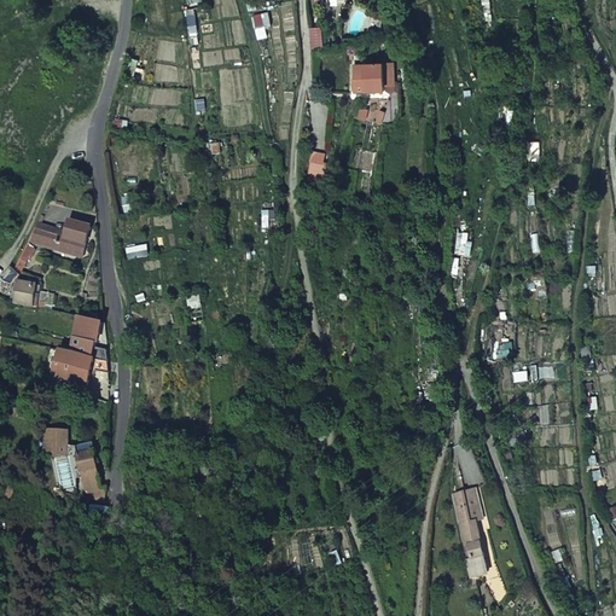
[(352,76),(353,89),(383,87),(382,70),(391,70),(390,62),(364,63),(364,76),(352,76)]
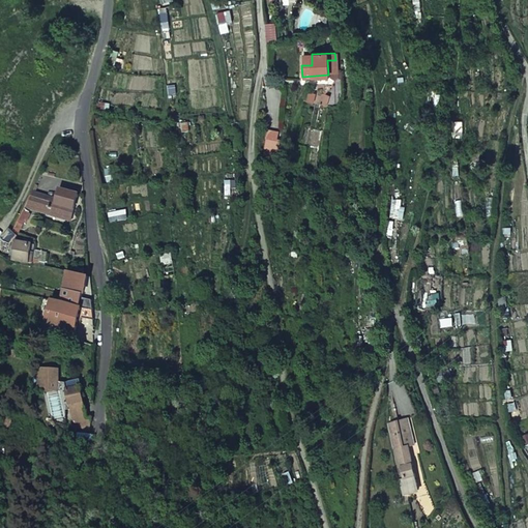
[(266,129),(265,138),(276,140),(279,132),(266,129)]
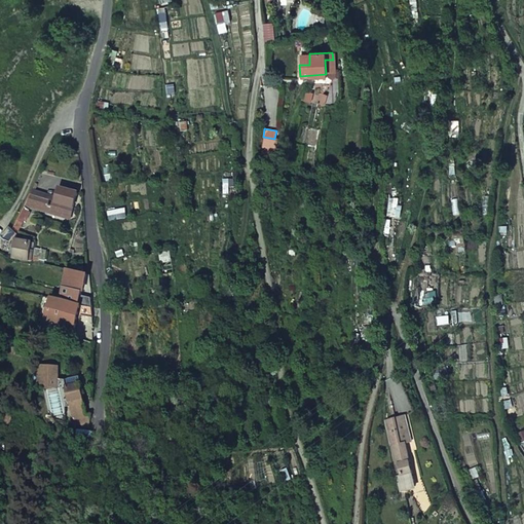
[(274,154),(277,140),(274,139),(263,137),(262,151),(274,154)]
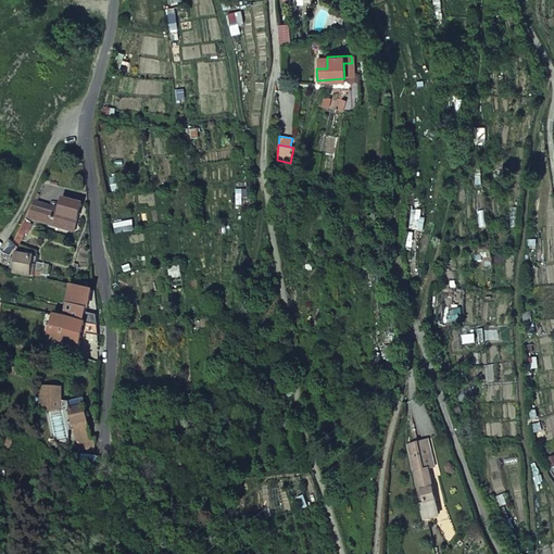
[(59,206),(58,211),(76,215),(80,202),(62,194),(59,206)]
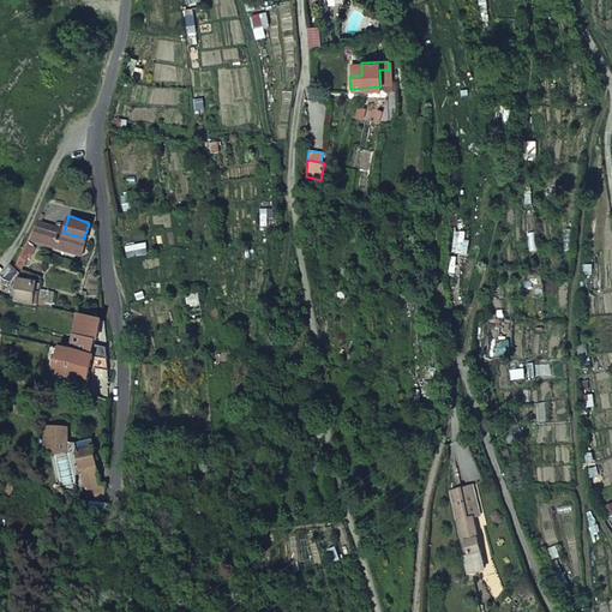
[(35,220),(27,238),(81,251),(84,238),(64,233),(65,228),(35,220)]
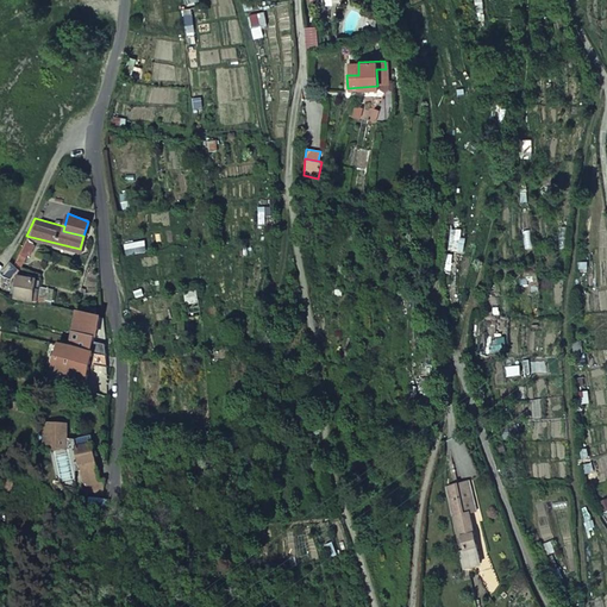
[(14,289),(13,298),(31,300),(35,279),(18,276),(14,289)]
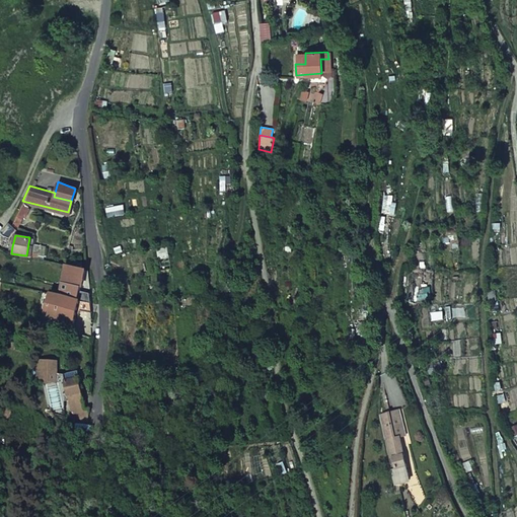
[(69,266),(65,283),(80,287),(84,270),(69,266)]
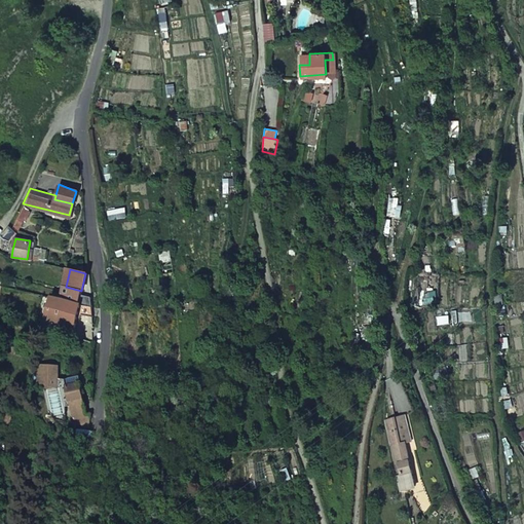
[(79,294),(76,303),(79,303),(90,306),(89,296),(79,294)]
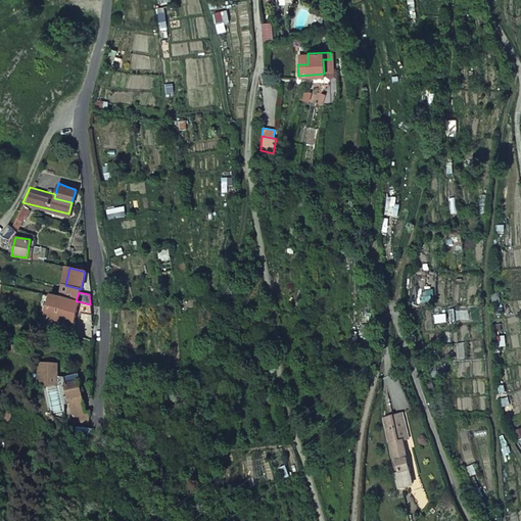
[(62,297),(51,295),(46,318),(72,324),(76,311),(79,301),(76,301),(62,297)]
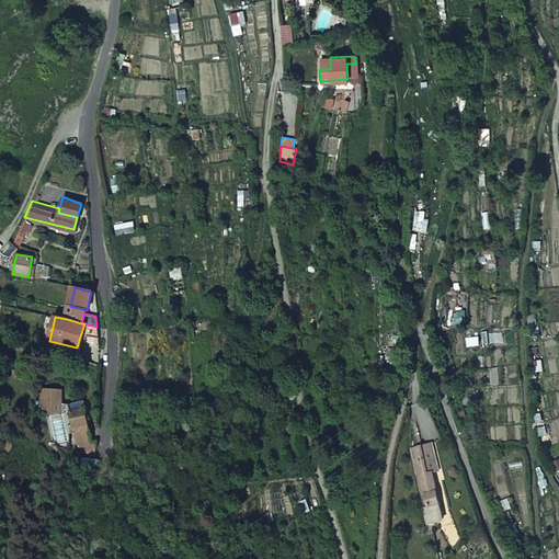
[(84,323),(81,333),(98,337),(97,327),(84,323)]
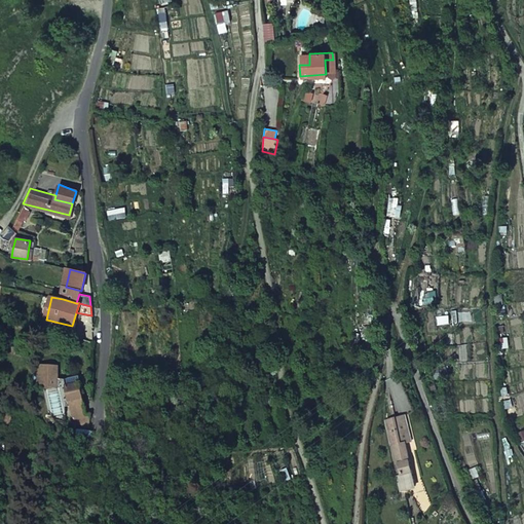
[(59,391),(62,405),(69,404),(72,423),(86,426),(88,413),(83,414),(78,375),(68,377),(60,377),(57,376),(57,364),(37,364),(37,386),(49,387),(53,390),(59,391)]
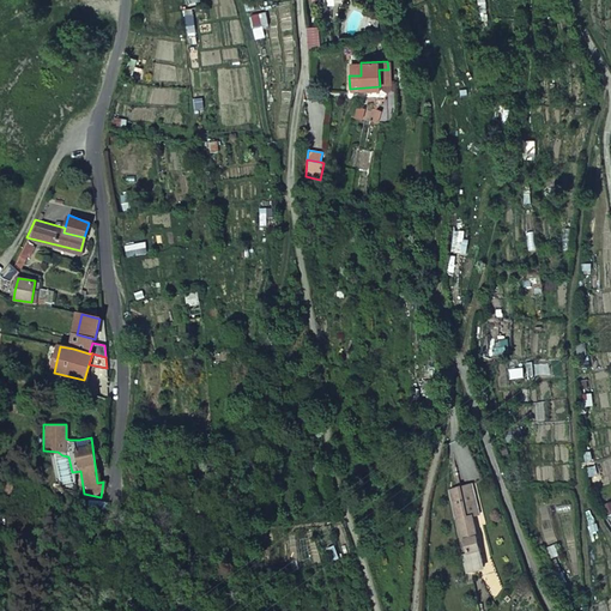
[(481,562),(470,515),(469,509),(476,507),(470,484),(447,489),(464,566),(479,562),(481,562)]
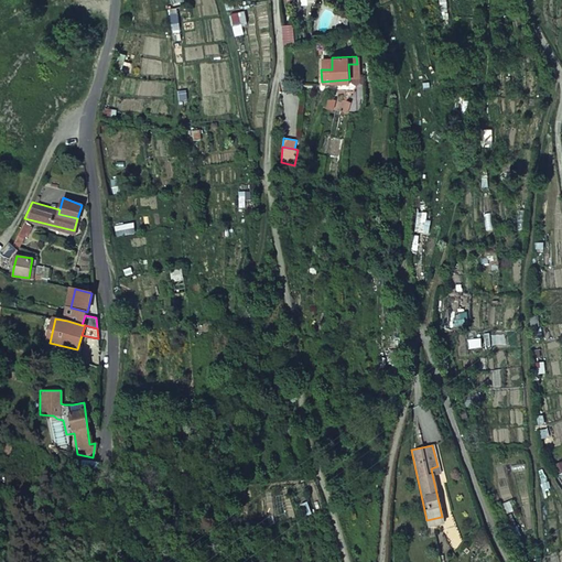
[(443,526),(441,517),(427,520),(428,529),(443,526)]
